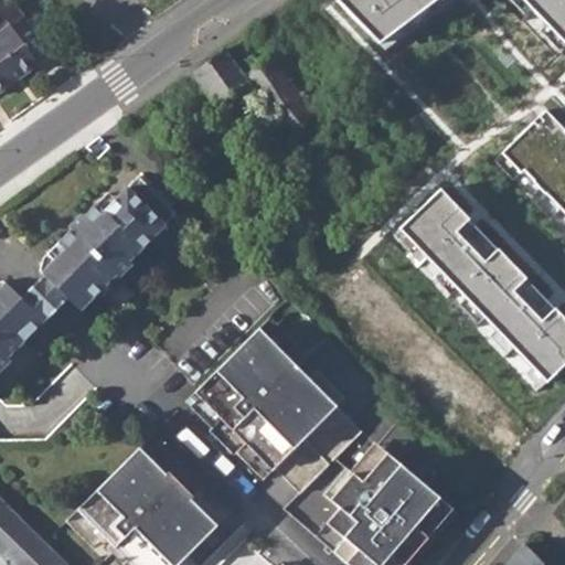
[(564,0),(340,0),(339,1),(381,48),(440,0),(523,0),(564,42),(564,0)]
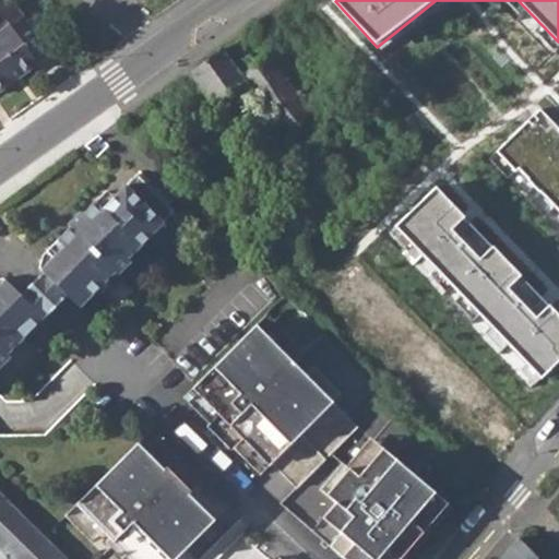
[(10,24),(0,31),(0,90),(38,63),(10,24)]
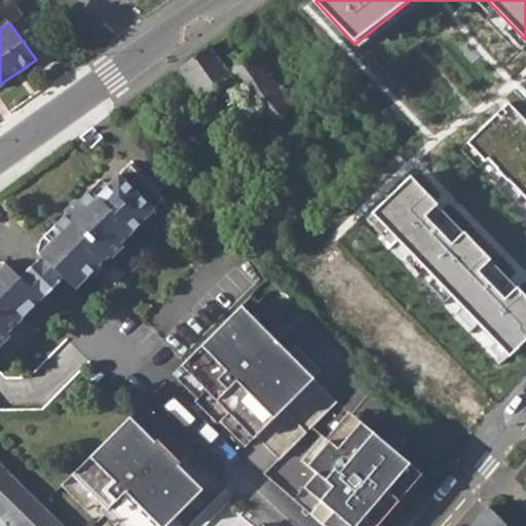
[(329,144),(343,127),(321,99),(314,105),(302,91),(291,101),(254,51),(228,70),(210,45),(180,67),(261,181),(295,157),(318,134),(329,144)]
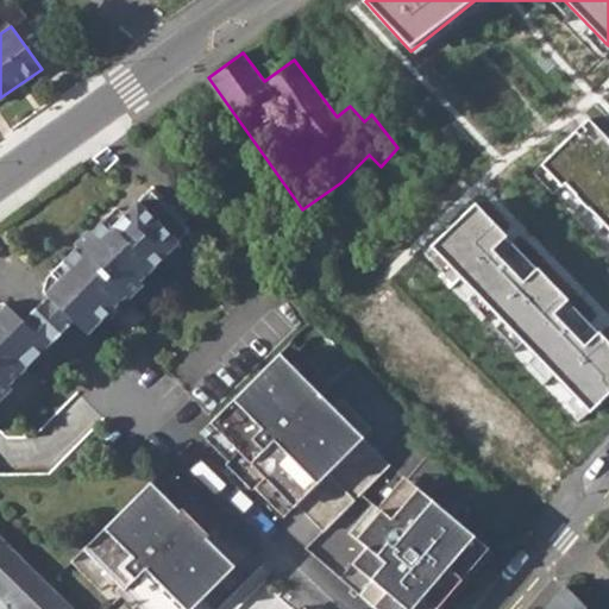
[(608,133),(590,114),(542,161),(608,228),(608,133)]
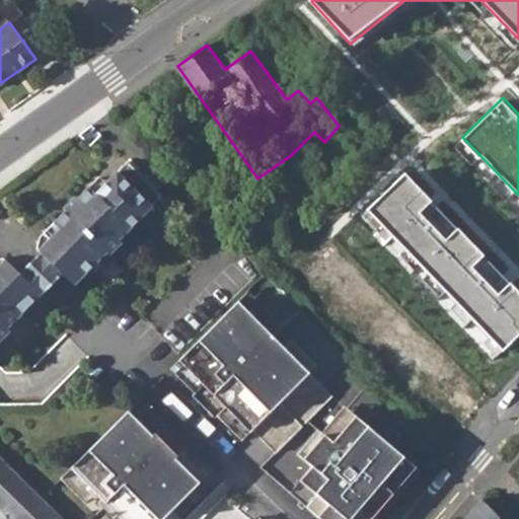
[(147,178),(129,161),(107,183),(96,194),(90,188),(41,237),(38,248),(42,252),(63,273),(75,285),(108,252),(110,254),(123,242),(120,240),(164,196),(159,192),(162,188),(149,175),(147,178)]
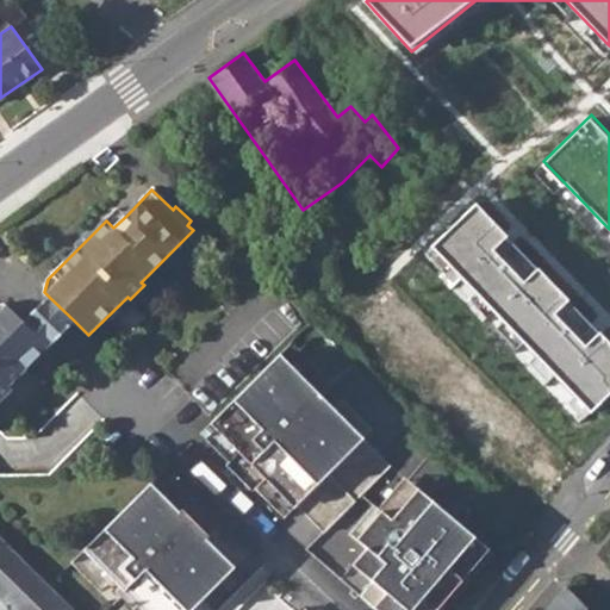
[(609,346),(471,204),(425,248),(589,415),(609,393),(609,346)]
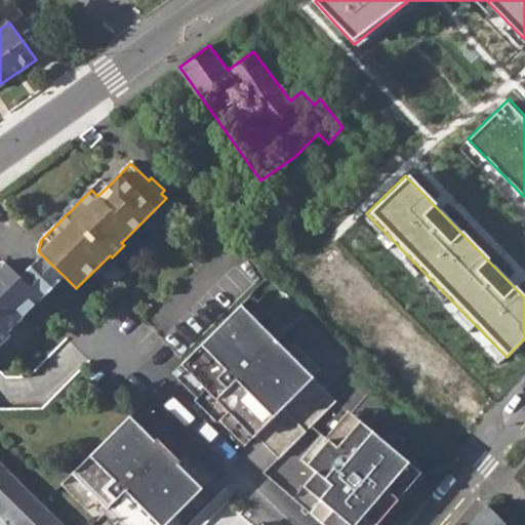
[(97,196),(109,186),(102,178),(91,190),(97,196)]
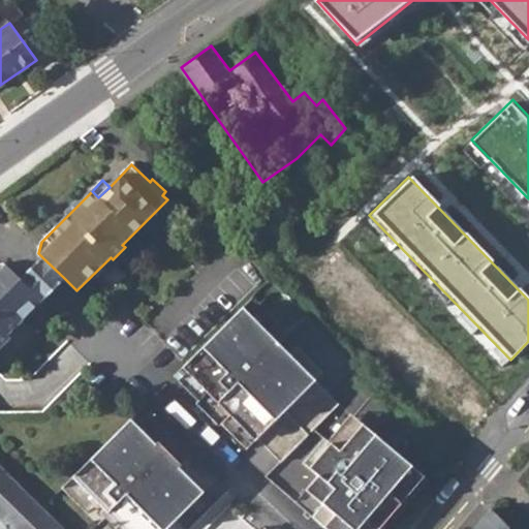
[(64,278),(42,257),(21,279),(41,300),(64,278)]
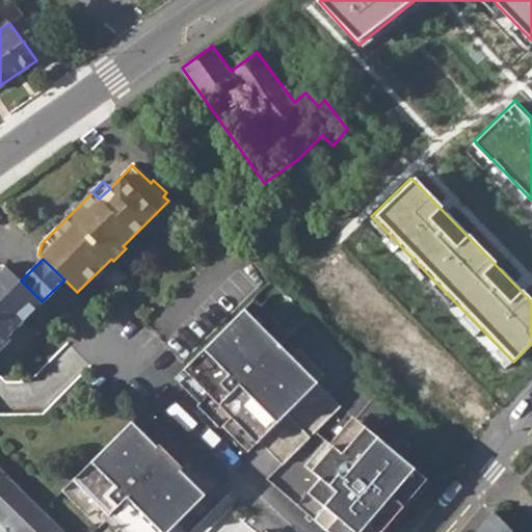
[(21,281),(4,264),(0,265),(0,348),(10,339),(7,337),(42,301),(21,281)]
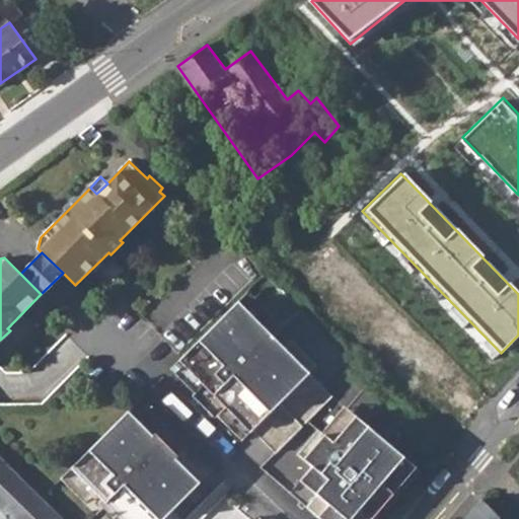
[(181,358),(205,383),(203,385),(212,393),(226,409),(228,406),(276,453),(334,395),(310,373),(307,376),(283,352),(286,349),(238,301),(181,358)]
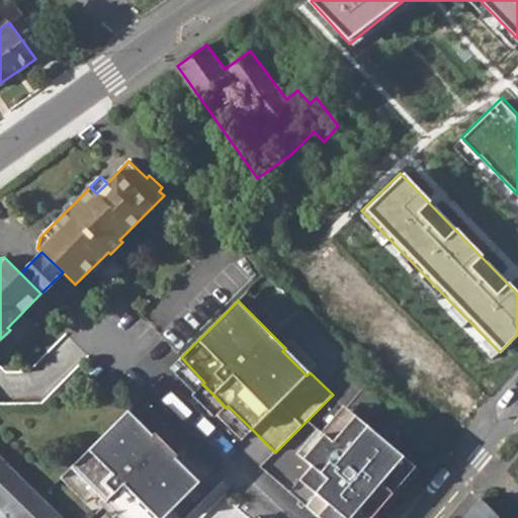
[(155,432),(152,435),(127,410),(71,466),(121,517),(162,517),(199,482),(175,458),(177,455),(164,441),(155,432)]
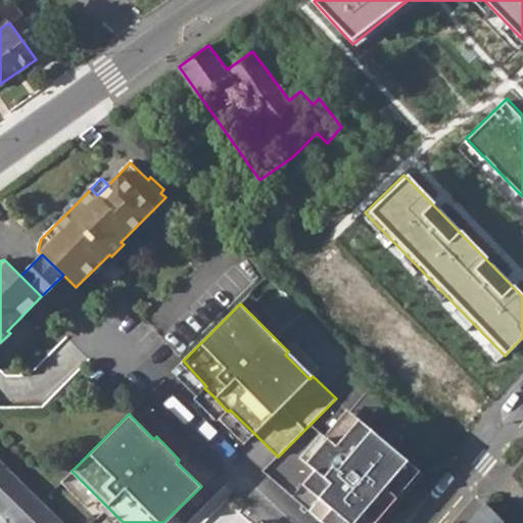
[(417,469),(361,421),(337,446),(329,439),(307,462),(316,470),(302,484),(319,498),(331,509),(321,521),(323,522),(370,522),(373,520),(375,522),(397,497),(394,495),(417,469)]
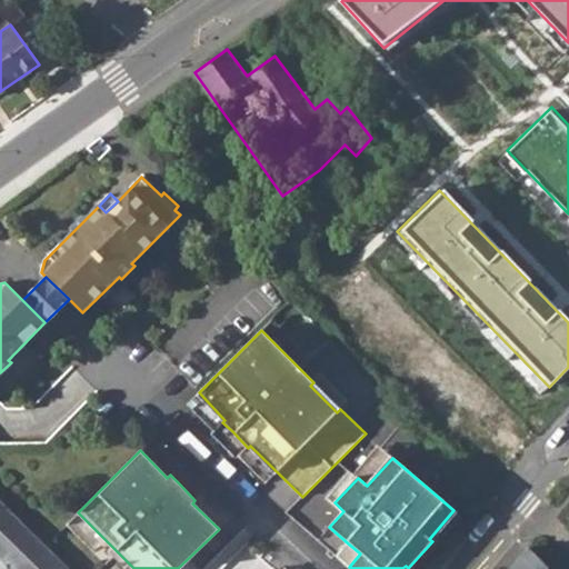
[(0,561),(7,568),(70,568),(0,498),(0,561)]
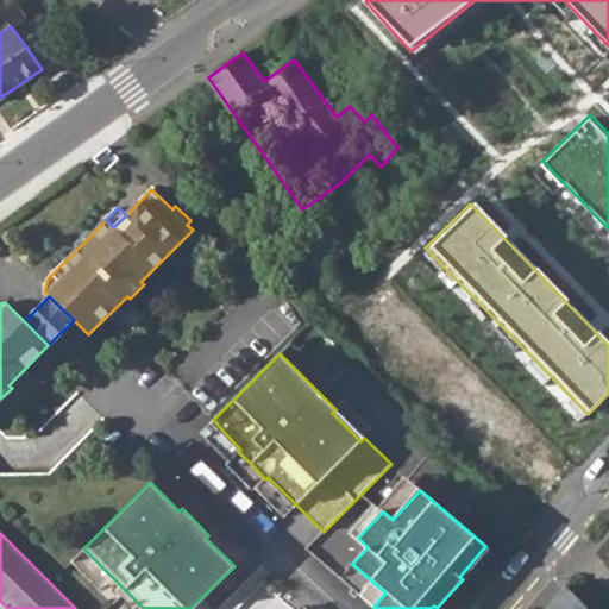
[(385,592),(371,581),(359,595),(374,607),(385,592)]
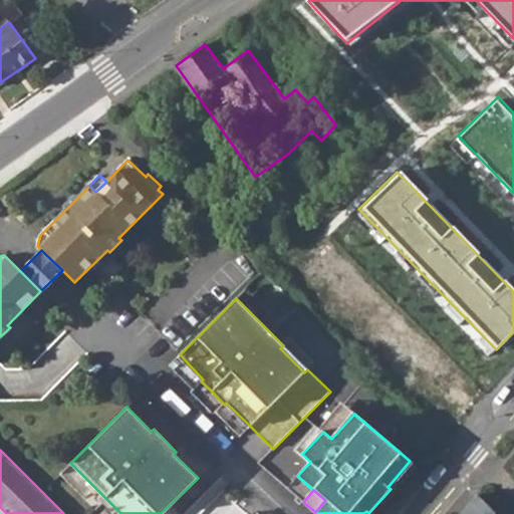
[(496,513),(478,494),(460,513),(496,513)]
